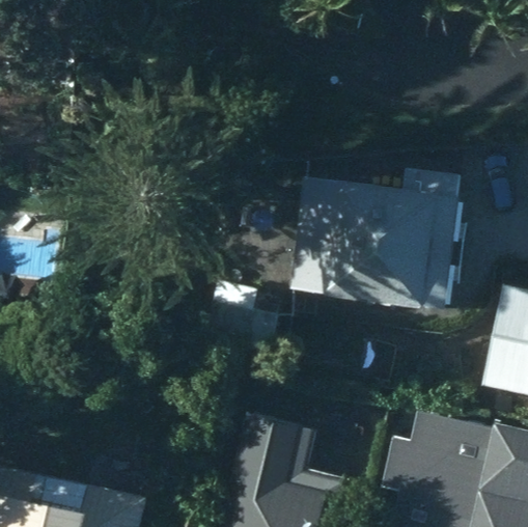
[(401,188),(303,177),(290,294),(447,310),(462,175),(404,169),(401,188)]
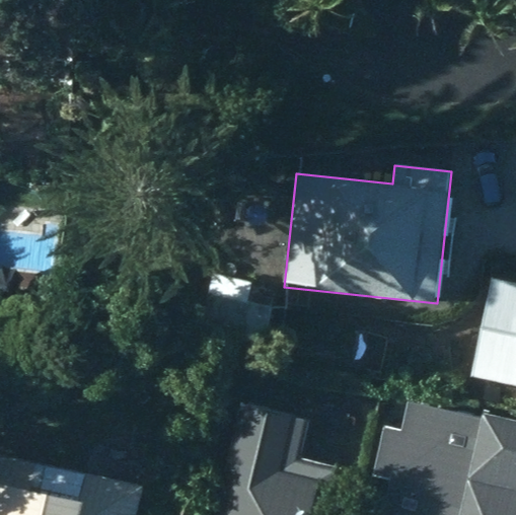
[(68,211),(0,203),(0,281),(59,289),(68,211)]
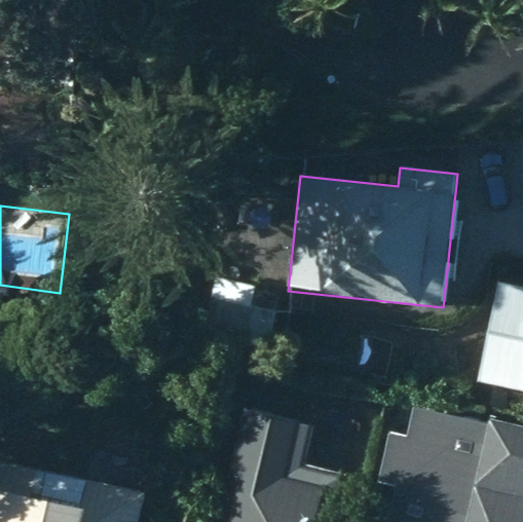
[(522,288),(497,284),(476,380),(522,389),(522,288)]
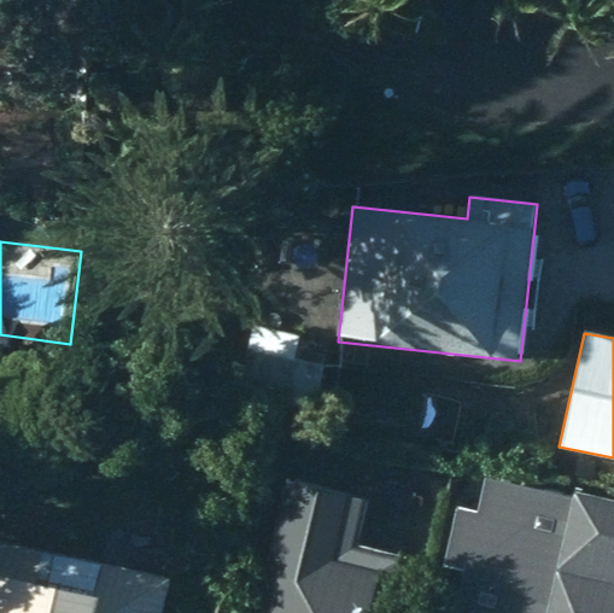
[(302,362),(247,352),(243,379),(297,389),(302,362)]
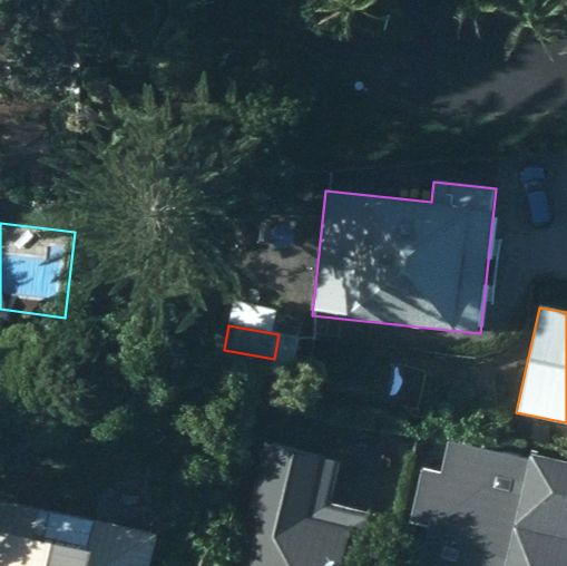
[(566,465),(450,440),(442,472),(423,468),(401,565),(566,565),(566,465)]
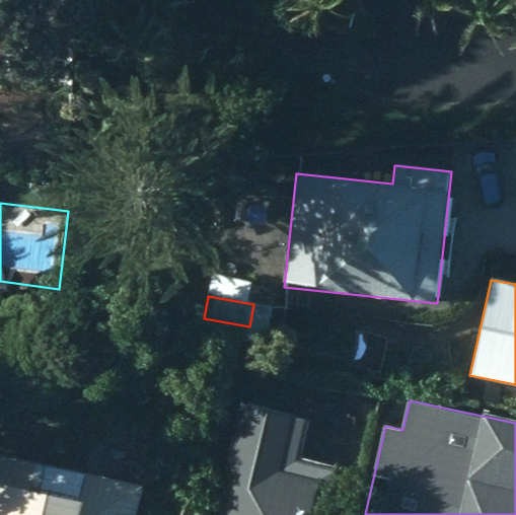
[(307,420),(239,405),(214,514),(332,514),(338,487),(319,482),(322,465),(298,460),(307,420)]
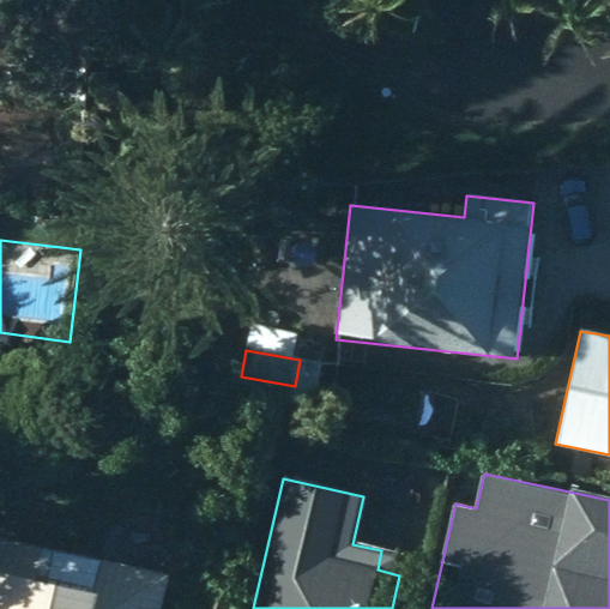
[(157,608),(165,573),(0,535),(0,608),(157,608)]
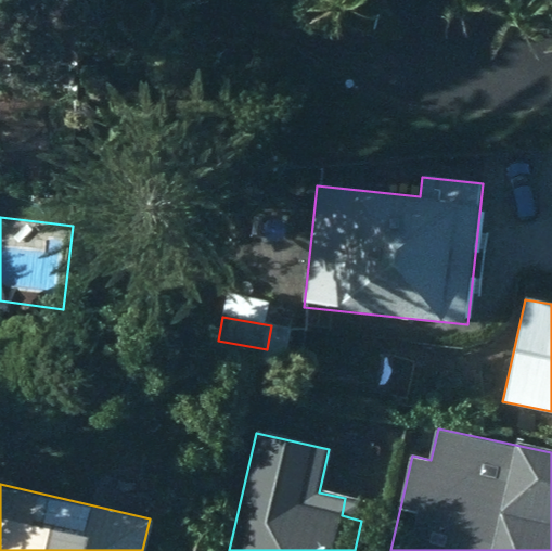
All buildings are outlined.
